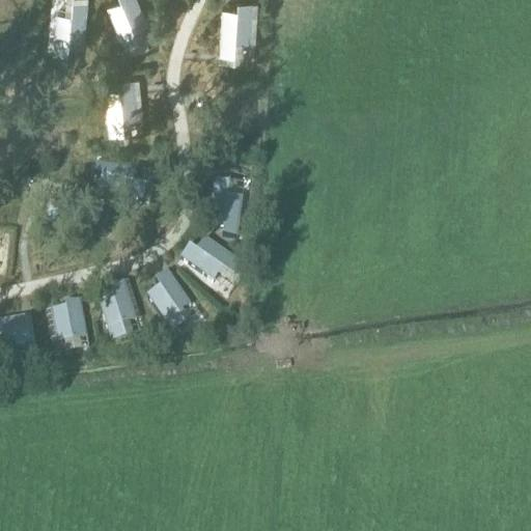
[(157,38),(139,0),(103,0),(128,53),(157,38)]
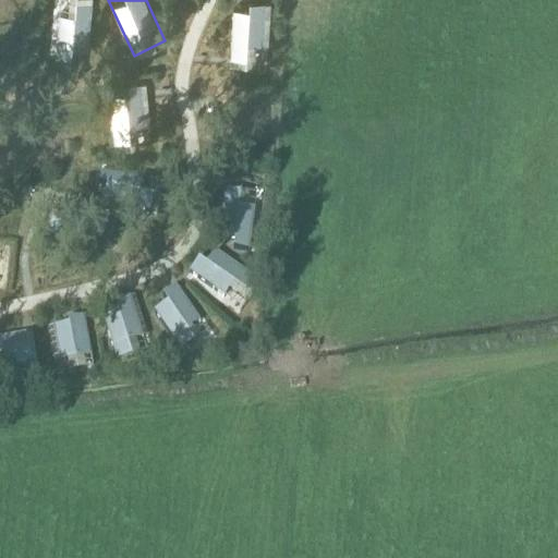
[(94,4),(60,2),(58,51),(92,53),(94,4)]
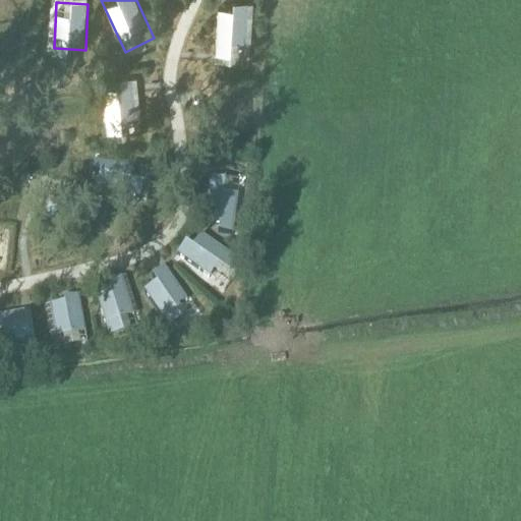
[(253,12),(219,10),(216,53),(250,55),(253,12)]
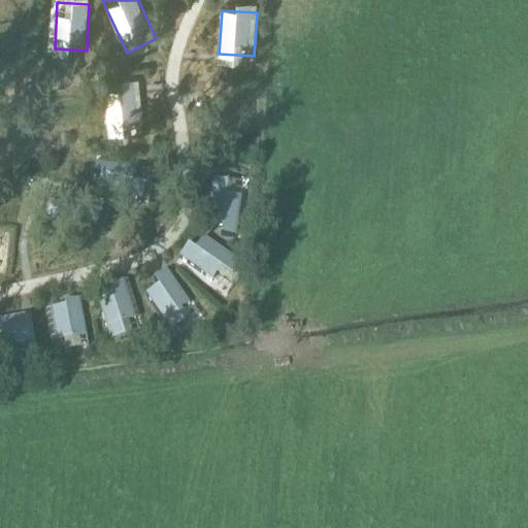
[(137,79),(104,83),(108,135),(142,132),(137,79)]
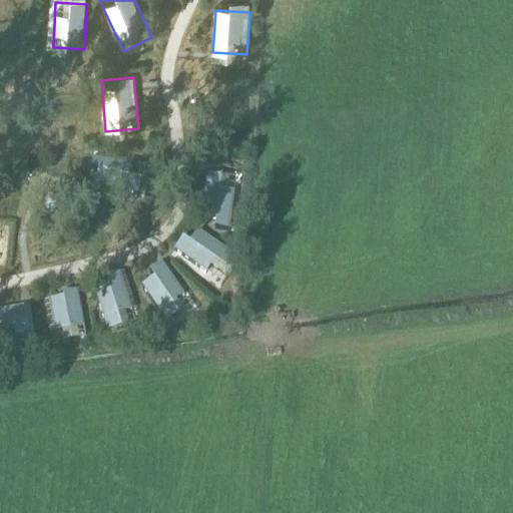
[(238,177),(204,173),(199,228),(233,232),(238,177)]
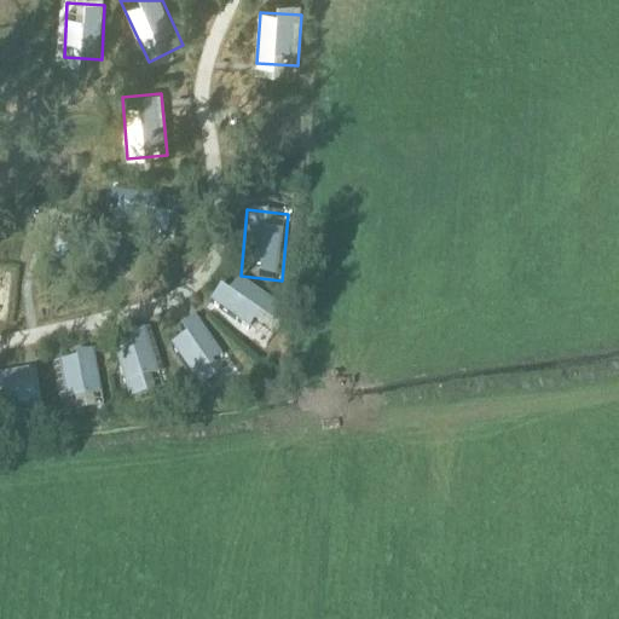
[(287,305),(227,268),(204,306),(265,341),(287,305)]
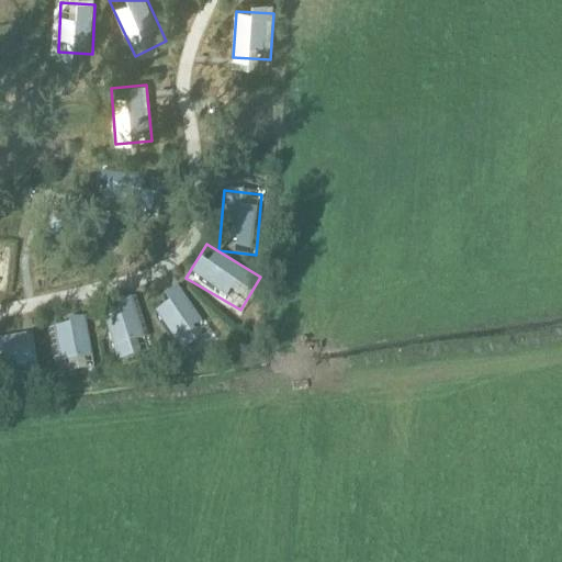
[(187,298),(159,315),(191,361),(218,344),(187,298)]
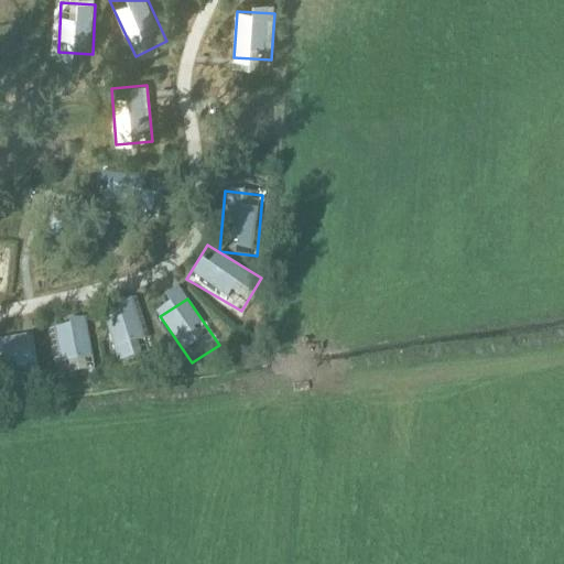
[(140,312),(104,323),(121,377),(156,366),(140,312)]
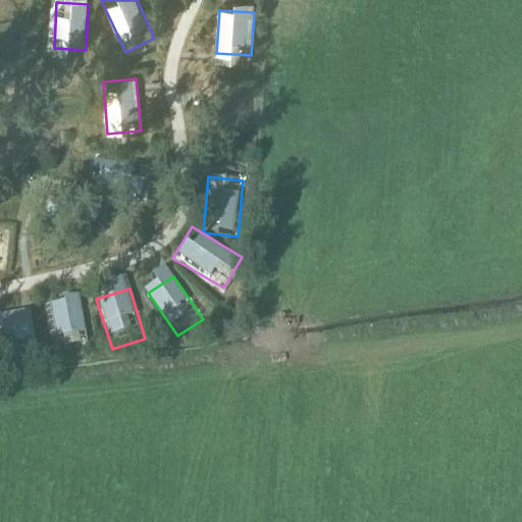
[(86,334),(76,296),(49,302),(58,341),(86,334)]
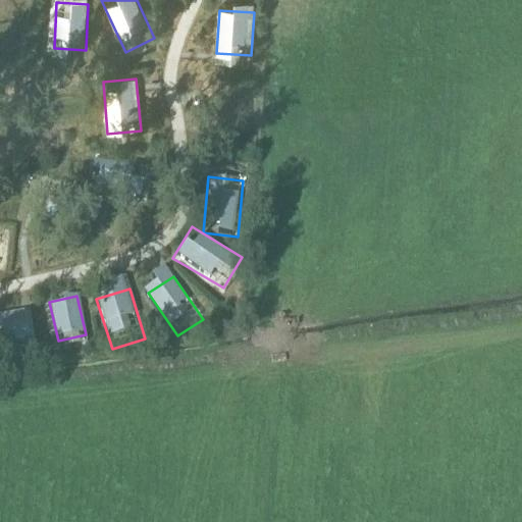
[(0,351),(32,346),(27,313),(0,317),(0,351)]
